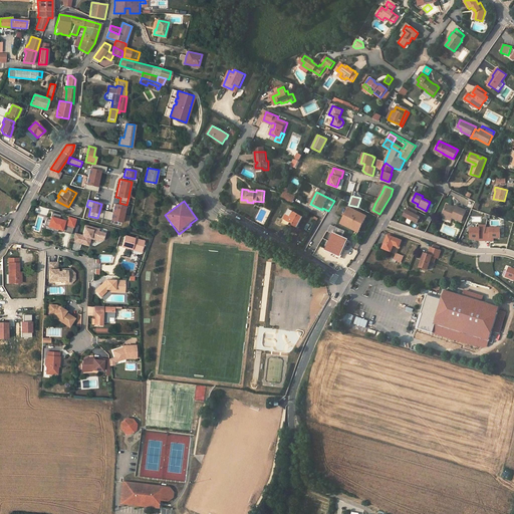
[(121,223),(125,206),(112,204),(111,212),(100,210),(98,218),(121,223)]
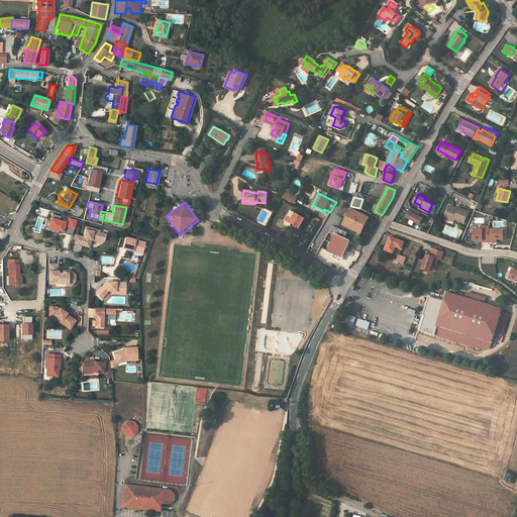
[(469,212),(458,208),(458,209),(448,206),(444,216),(454,220),(454,219),(464,222),(467,216),(469,212)]
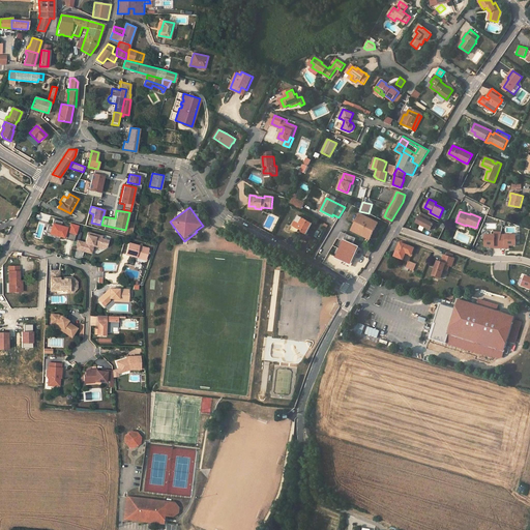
[(419,216),(416,223),(430,230),(433,224),(429,222),(431,217),(421,212),(419,216)]
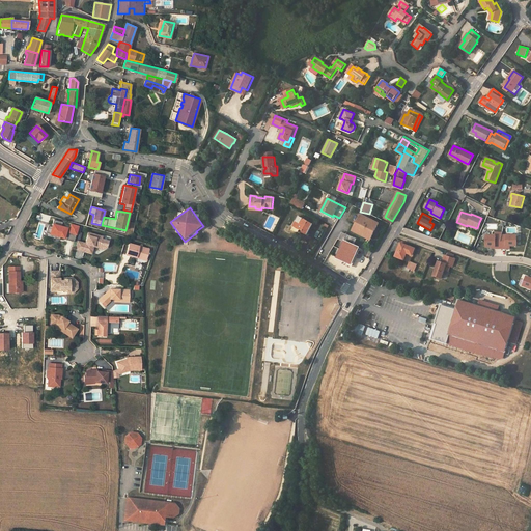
[(379,223),(360,215),(357,221),(358,224),(357,226),(355,225),(353,231),(366,238),(369,236),(371,238),(373,234),(371,233),(372,231),(375,230),(379,223)]
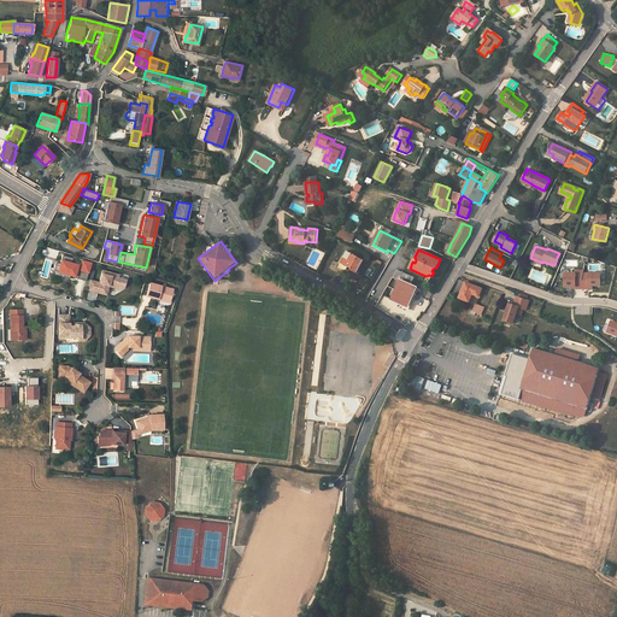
[(347,251),(341,262),(352,269),(351,269),(357,272),(363,259),(347,251)]
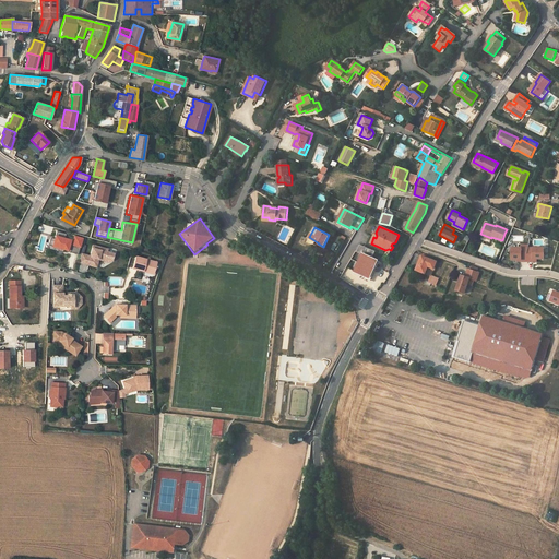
[(55,239),(50,238),(48,245),(50,246),(49,248),(50,248),(49,249),(62,252),(63,249),(67,250),(67,251),(78,254),(82,238),(74,236),(73,241),(72,241),(72,240),(70,239),(70,240),(64,238),(66,234),(57,232),(55,239)]
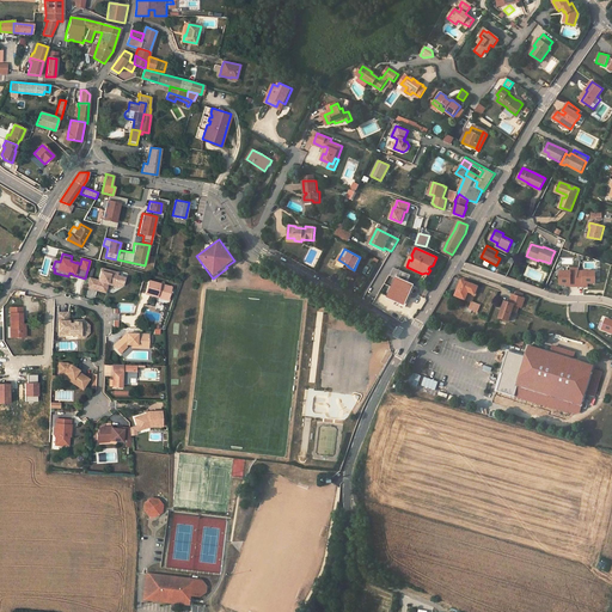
[(89,277),(86,287),(105,293),(108,283),(118,287),(120,285),(122,285),(124,277),(116,275),(117,273),(102,268),(98,281),(89,277)]
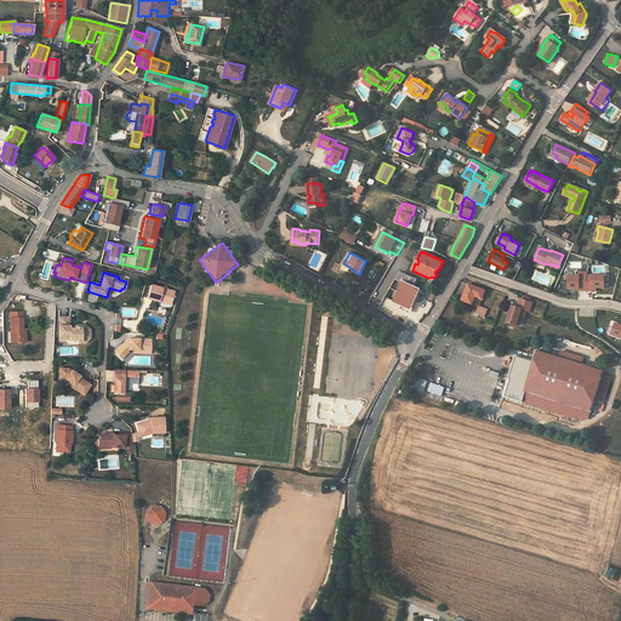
[(403,283),(394,302),(404,306),(411,309),(416,296),(419,297),(422,291),(414,288),(417,279),(400,272),(397,279),(403,283)]
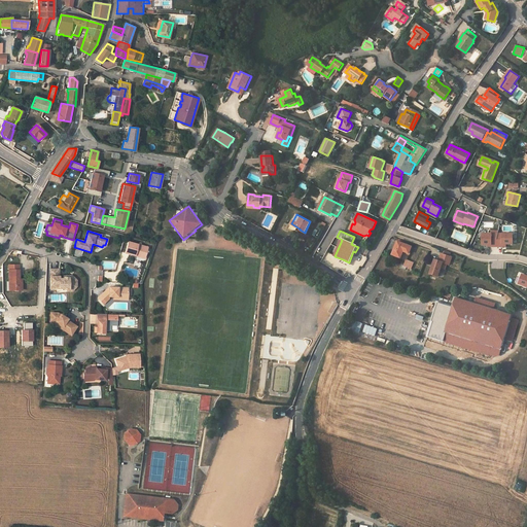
[(515,233),(482,233),(482,246),(514,246),(515,233)]
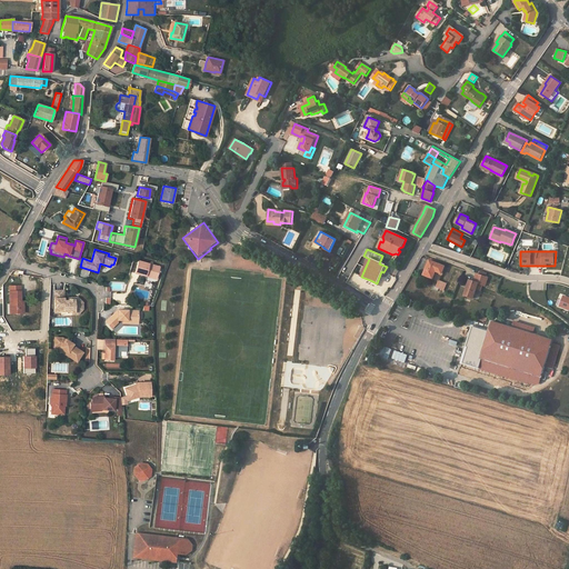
[(69,270),(75,272),(79,261),(72,259),(69,270)]
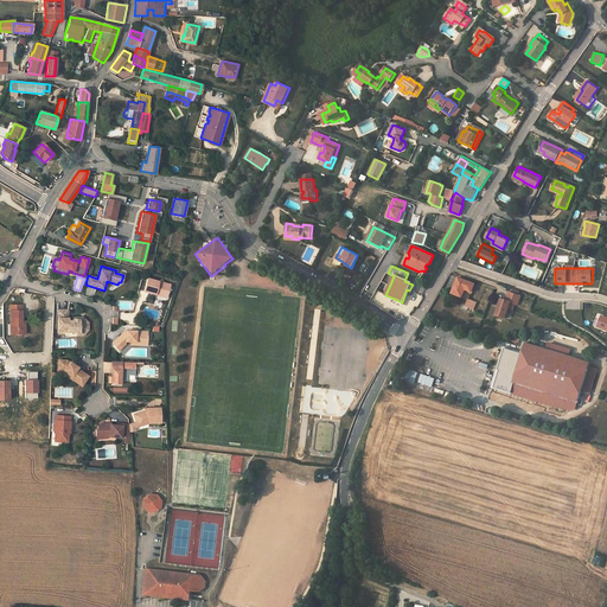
[(170,285),(147,278),(144,291),(155,294),(155,292),(167,295),(170,285)]
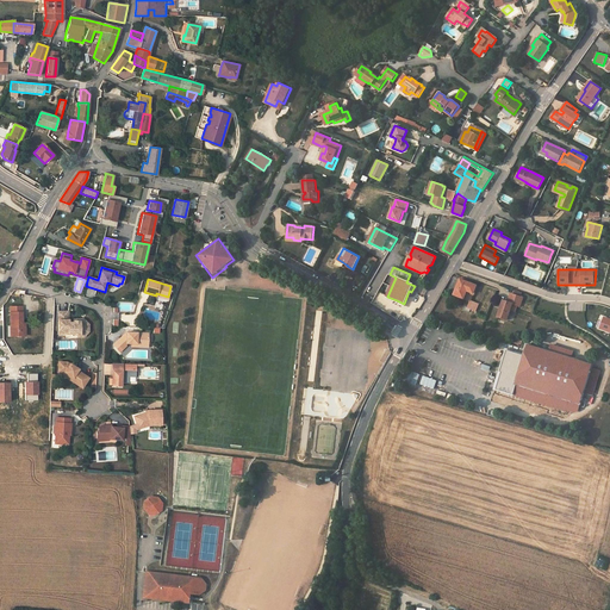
[(455,292),(454,294),(464,298),(467,290),(473,293),(477,286),(460,279),(455,292)]
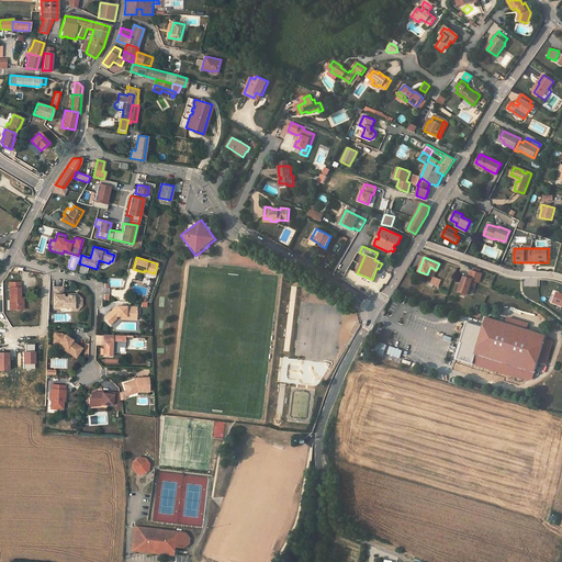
[(479,282),(482,274),(479,273),(473,271),(470,270),(468,278),(463,277),(459,292),(467,294),(470,285),(474,287),(476,281),(479,282)]
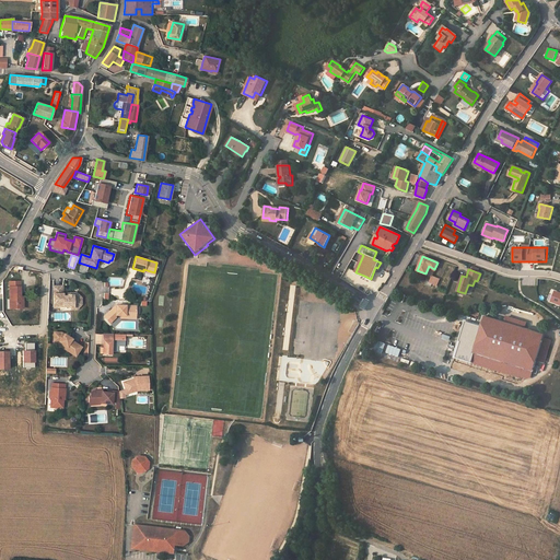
[(430,281),(430,282),(433,283),(436,284),(440,279),(432,276),(430,281)]
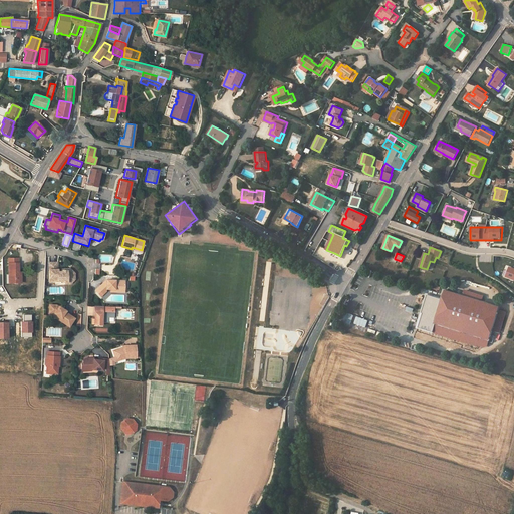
[(18,258),(8,258),(9,275),(11,275),(11,283),(21,283),(21,274),(19,275),(19,272),(18,258)]
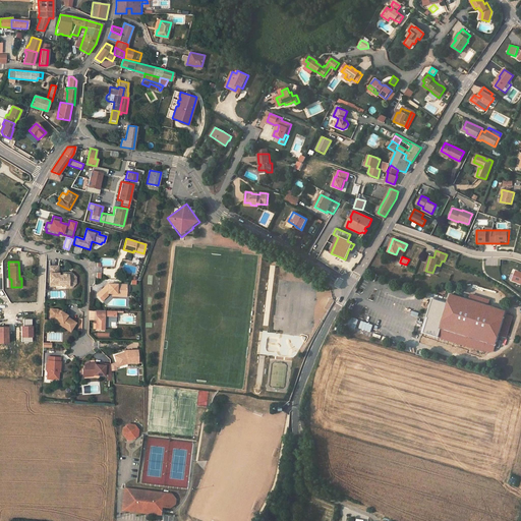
[(59,266),(50,266),(51,285),(66,285),(66,286),(69,286),(73,283),(73,278),(69,274),(66,274),(66,275),(63,275),(59,275),(59,266)]
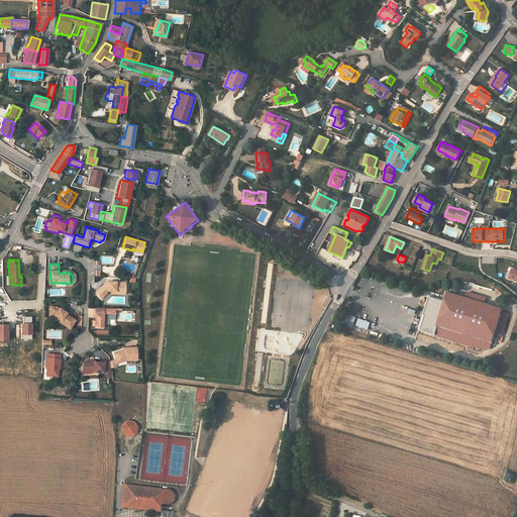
[(63,273),(66,273),(66,272),(69,272),(73,276),(73,281),(69,284),(66,284),(66,286),(70,286),(74,281),(74,275),(70,271),(63,271),(63,273)]
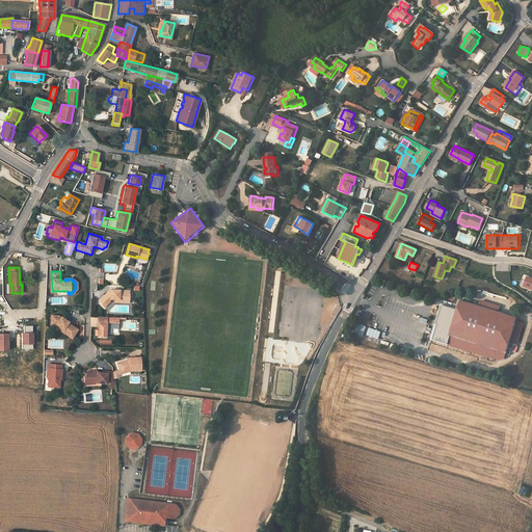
[(130,290),(110,290),(110,293),(107,293),(99,300),(105,307),(110,301),(110,299),(114,299),(122,299),(122,300),(129,301),(130,290)]
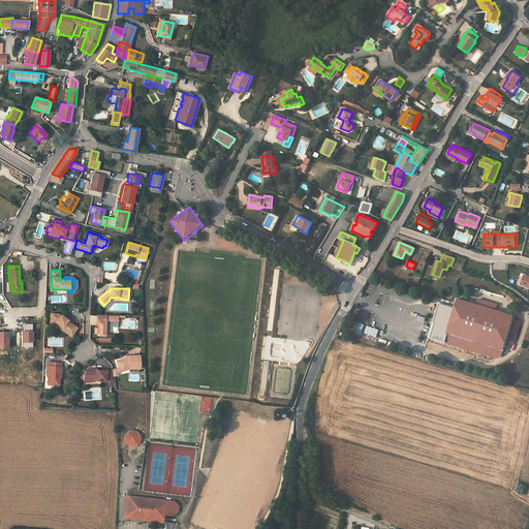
[(456,311),(447,308),(441,330),(444,331),(441,341),(455,345),(455,343),(464,345),(463,347),(491,356),(492,354),(498,356),(501,355),(506,340),(514,342),(520,321),(512,319),(514,316),(495,311),(497,305),(478,300),(476,305),(459,300),(456,311)]
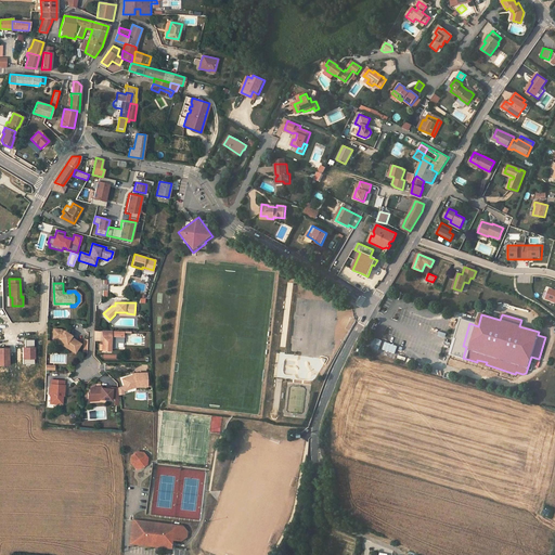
[(64,346),(75,353),(81,344),(71,337),(68,336),(69,335),(64,332),(63,333),(60,330),(52,332),(53,339),(59,338),(66,344),(65,346),(64,346)]
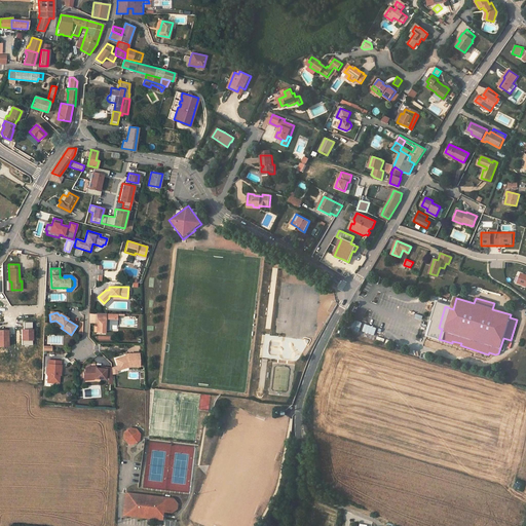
[(124,315),(124,313),(98,312),(97,322),(99,322),(99,324),(97,324),(97,333),(105,333),(105,329),(111,329),(111,324),(117,325),(117,318),(118,315),(124,315)]
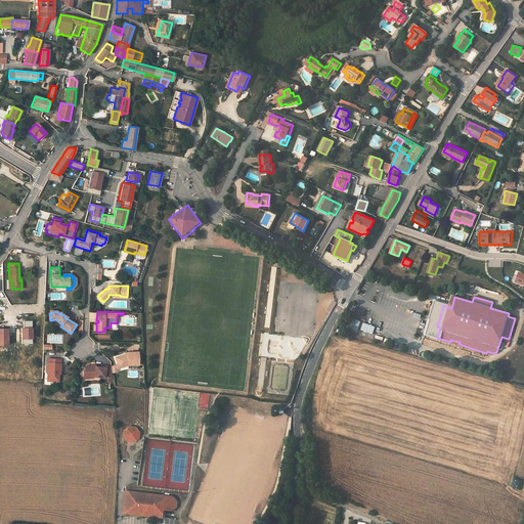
[(24,320),(24,328),(22,328),(22,344),(32,344),(32,320),(24,320)]
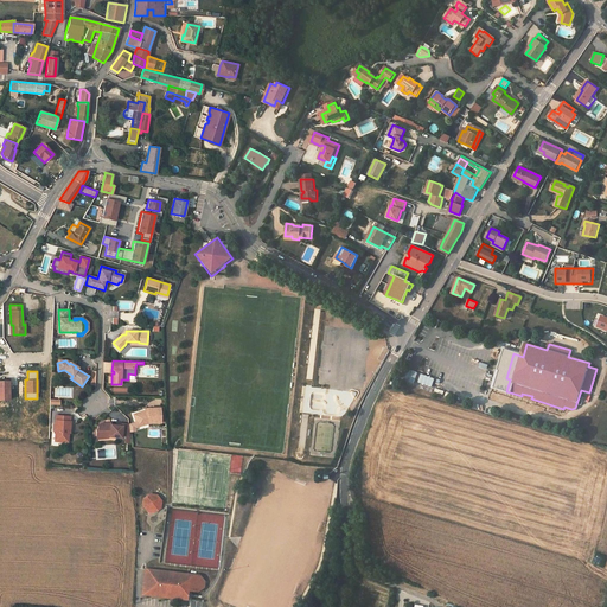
[(10,381),(0,381),(0,398),(10,400),(10,381)]
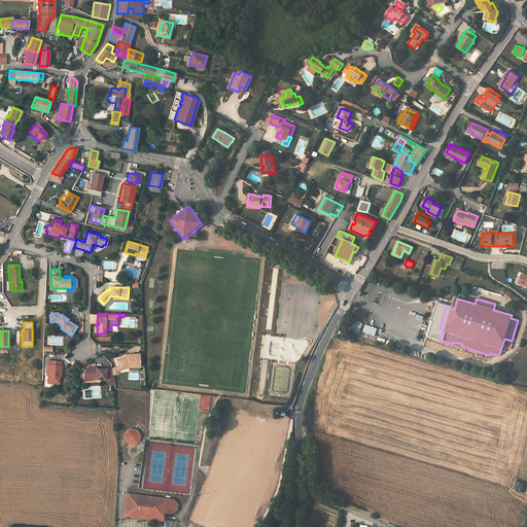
[(139,353),(129,354),(129,355),(126,356),(116,359),(118,366),(123,365),(124,366),(129,364),(129,366),(139,366),(139,353)]
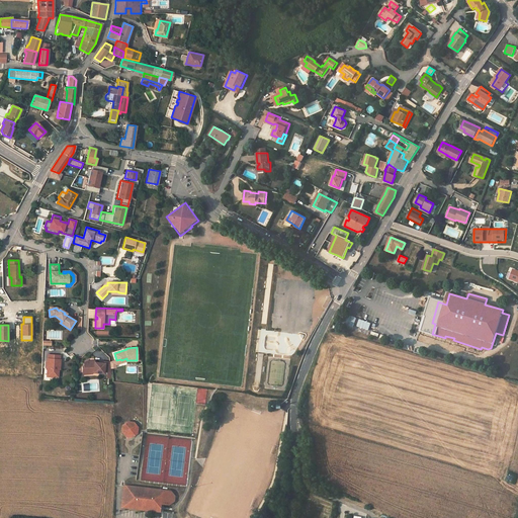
[(62,355),(50,355),(50,361),(49,361),(49,368),(50,368),(49,376),(57,376),(57,373),(60,373),(61,368),(61,365),(62,365),(62,359),(62,355)]
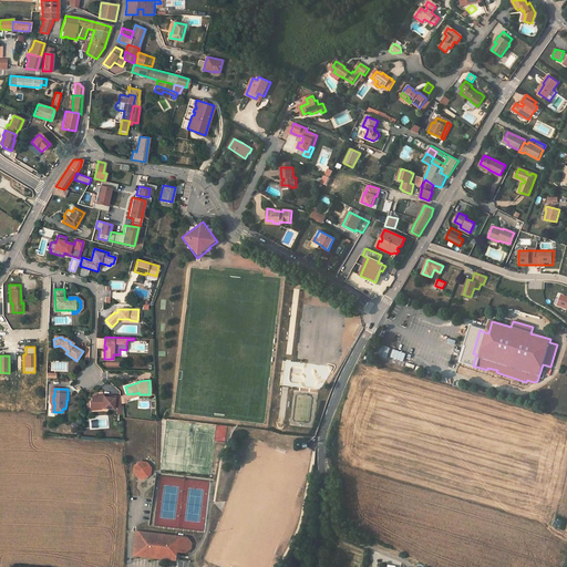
[(294,420),(310,421),(311,395),(296,394),(294,420)]
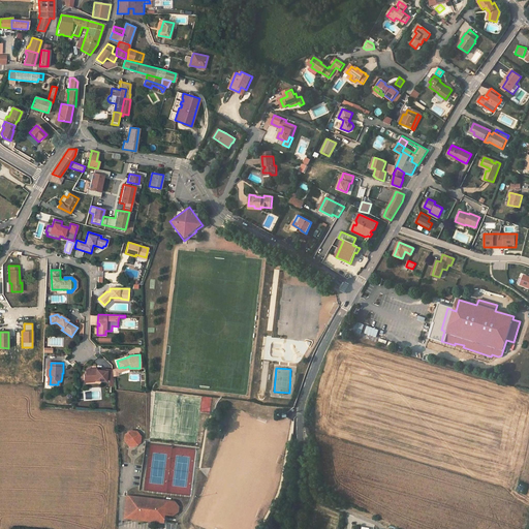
[(114,385),(113,369),(102,369),(102,371),(97,371),(94,371),(93,369),(89,369),(87,371),(87,373),(85,375),(85,380),(92,380),(94,382),(96,381),(101,381),(101,378),(105,378),(110,378),(110,385),(114,385)]
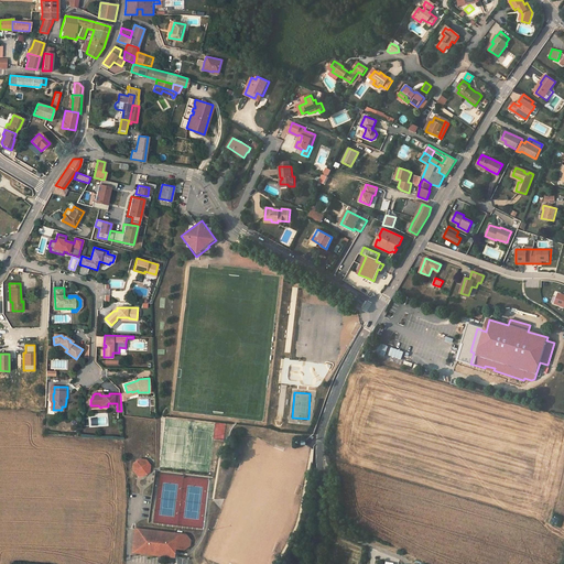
[(133,464),(133,469),(138,475),(143,476),(149,472),(150,465),(145,461),(139,459),(133,464)]
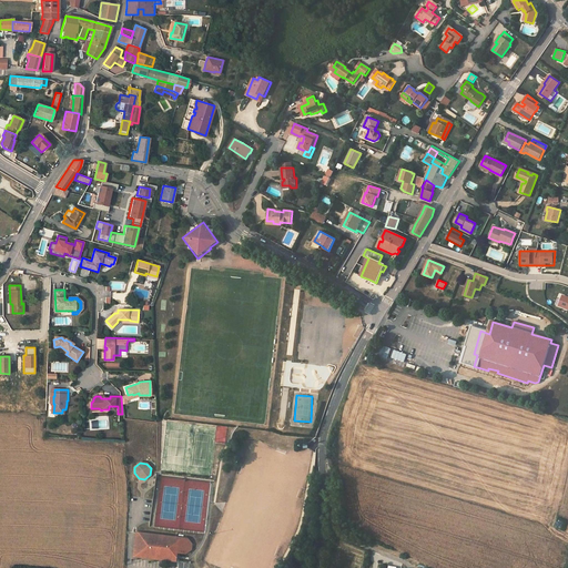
[(135,533),(133,558),(178,564),(178,554),(186,555),(186,554),(192,550),(192,544),(188,538),(135,533)]
